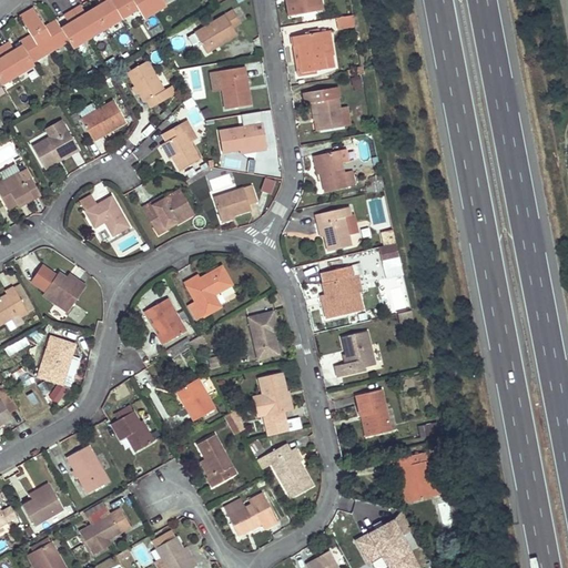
[(109,0),(99,0),(101,3),(102,6),(94,11),(104,29),(121,19),(110,0),(109,0)]
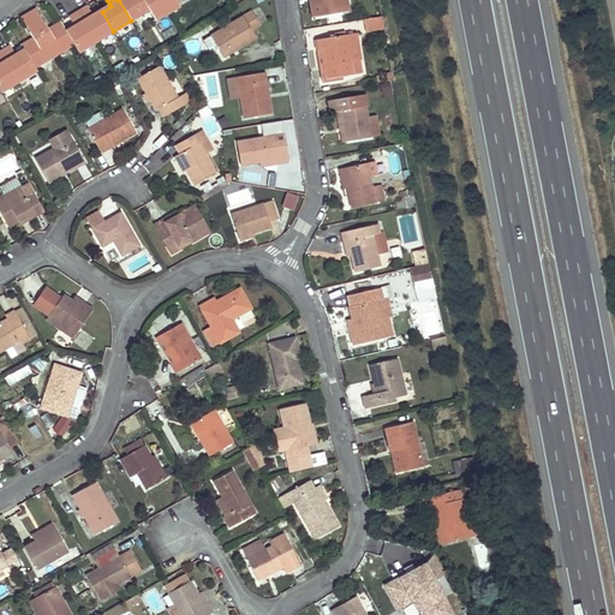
[(119,0),(131,21),(150,9),(156,19),(168,13),(160,0),(119,0)]
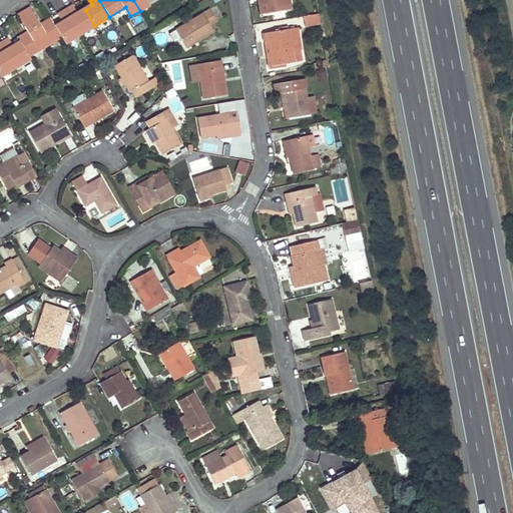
[(133,0),(140,11),(150,5),(147,0),(133,0)]
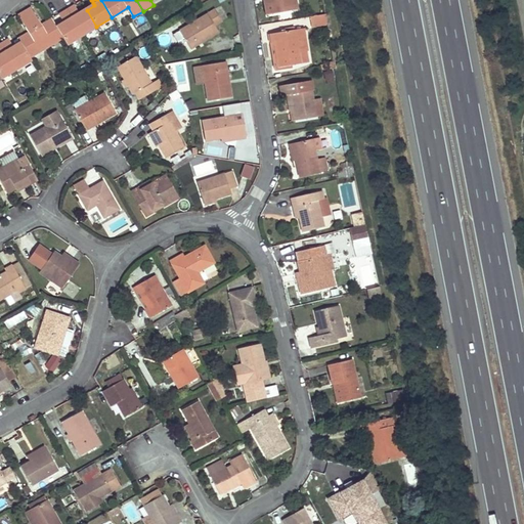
[(270,0),(273,13),(299,9),(297,0),(270,0)]
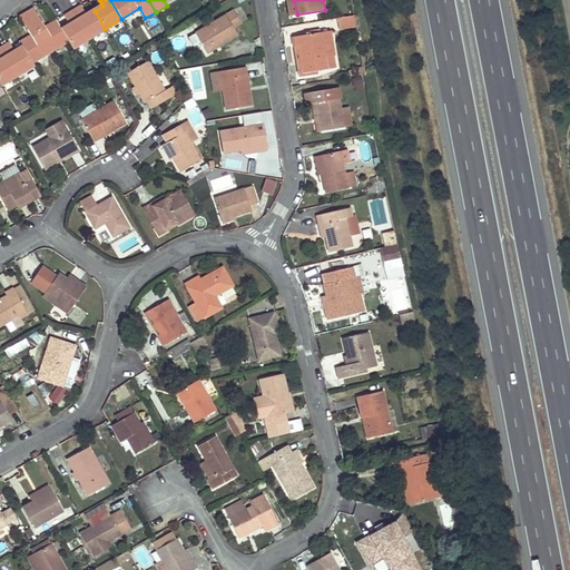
[(81,5),(71,10),(89,38),(105,29),(95,11),(88,16),(86,12),(81,5)]
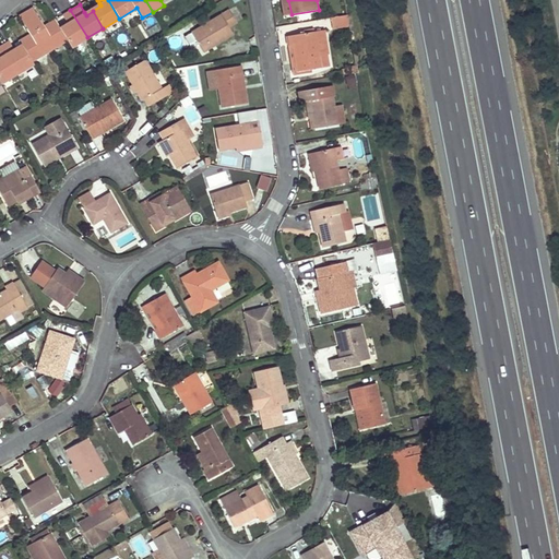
[(33,8),(27,11),(50,51),(68,40),(61,30),(60,27),(56,19),(44,25),(33,8)]
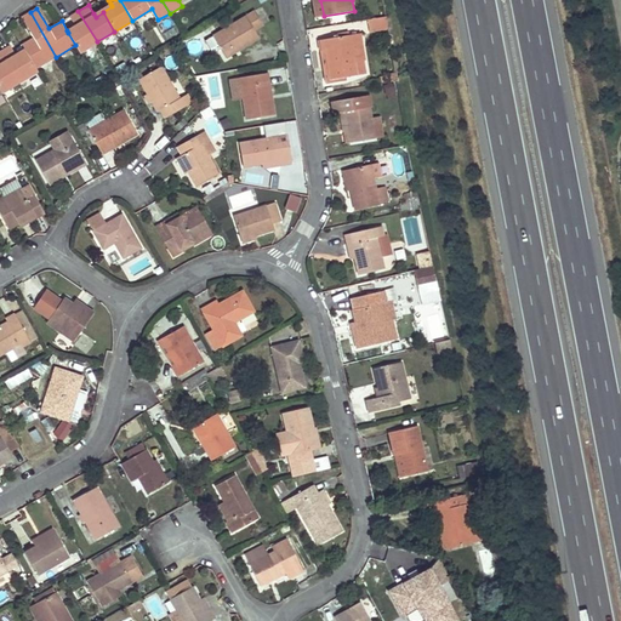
[(256,10),(214,34),(227,57),(261,38),(256,30),(265,26),(256,10)]
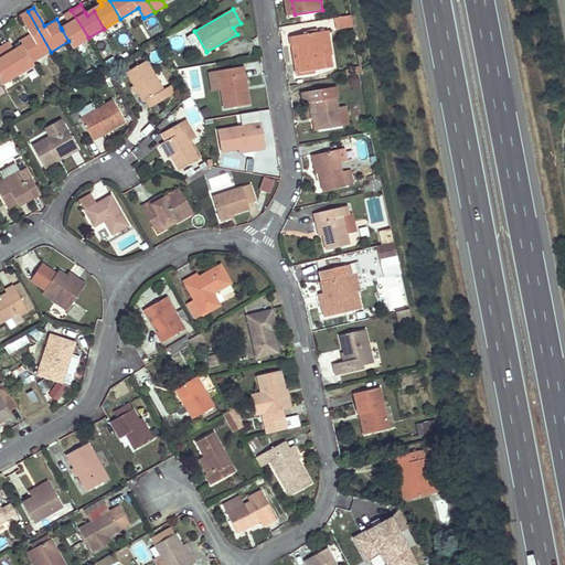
[(88,38),(71,10),(64,14),(68,23),(71,25),(62,30),(68,41),(73,48),(88,38)]
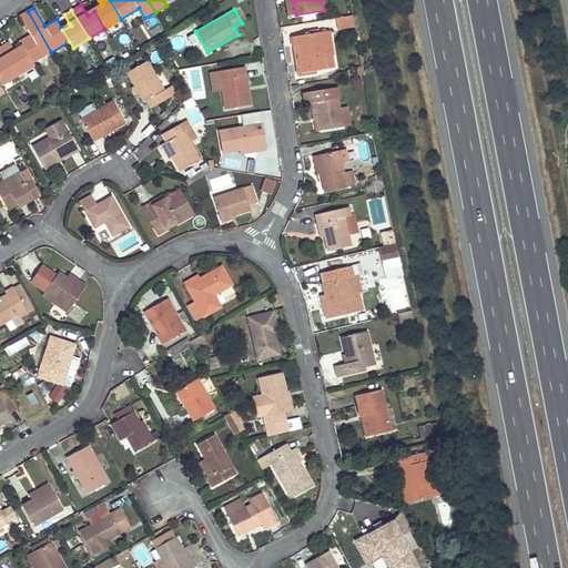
[(51,52),(28,11),(20,16),(31,34),(20,41),(22,44),(23,48),(33,63),(51,52)]
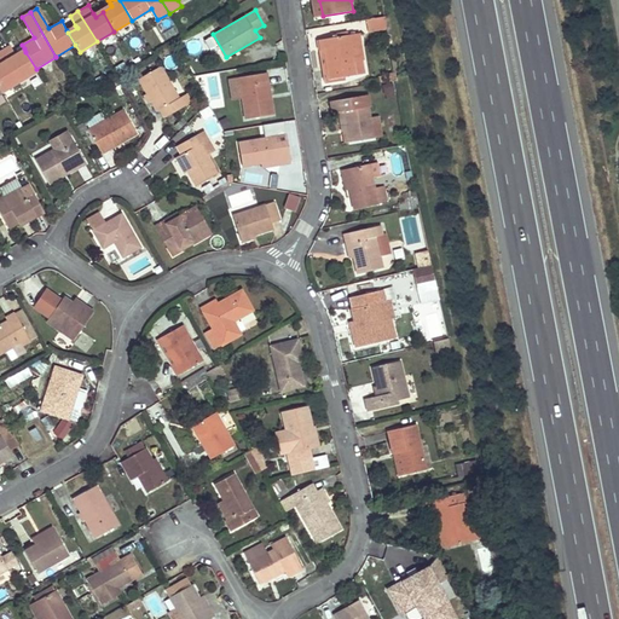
[(368,18),(368,33),(386,32),(386,17),(368,18)]
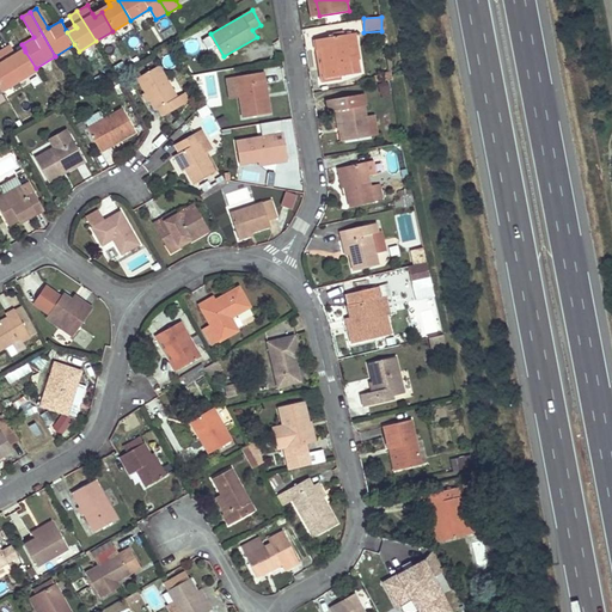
[(346,35),(317,40),(318,48),(320,48),(326,79),(320,79),(322,83),(342,79),(342,77),(353,74),(350,61),(359,60),(354,34),(346,35)]
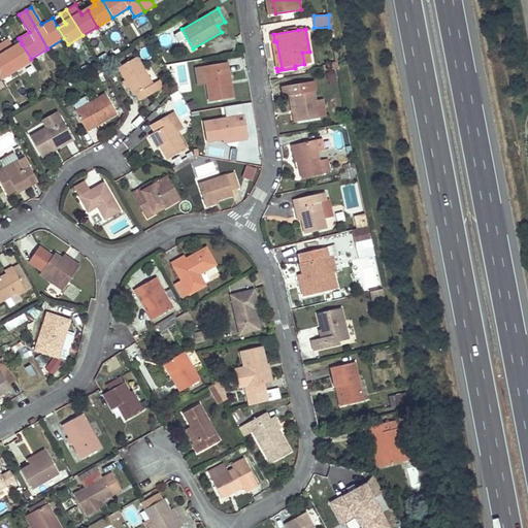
[(7,39),(0,43),(17,70),(32,61),(31,59),(22,44),(13,50),(12,47),(7,39)]
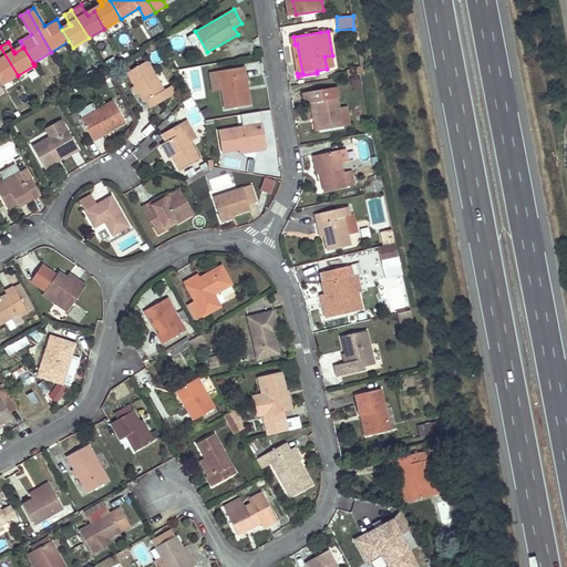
[(297,44),(295,44),(292,45),(297,73),(302,73),(297,44)]
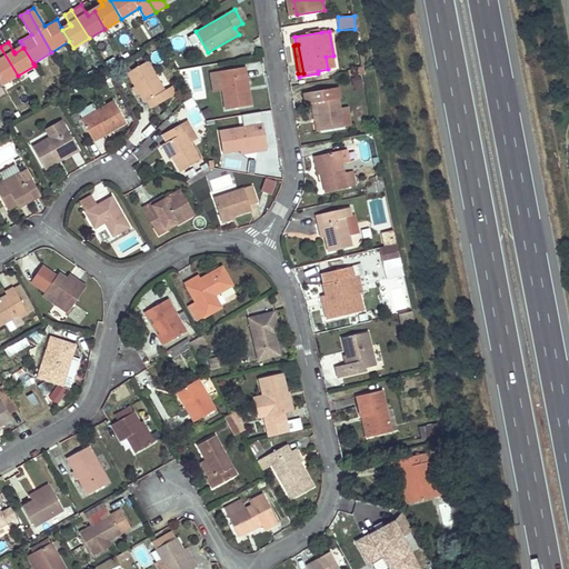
[(0,47),(0,81),(2,85),(18,76),(0,47)]
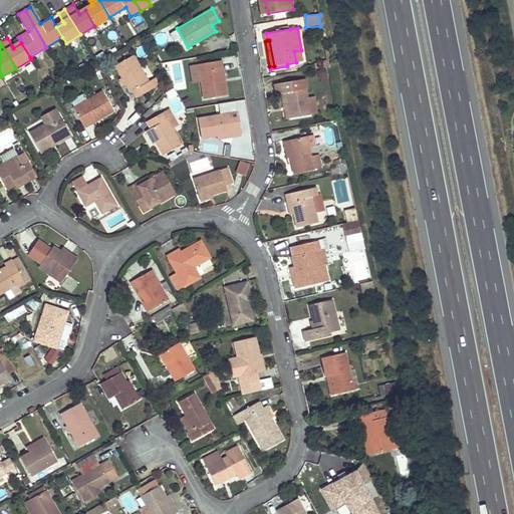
[(301,50),(294,51),(296,62),(303,61),(301,50)]
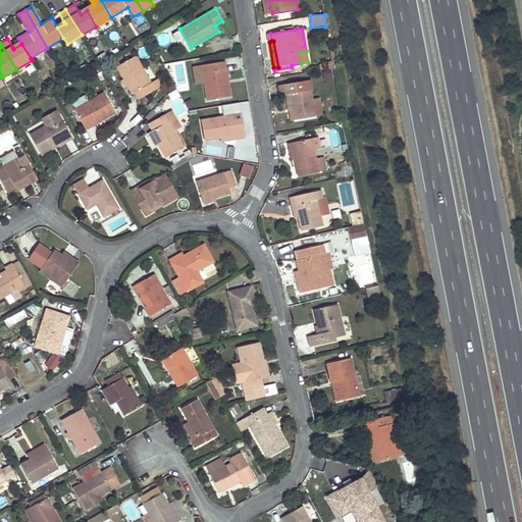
[(152,83),(138,56),(119,66),(125,77),(129,85),(135,94),(137,92),(141,98),(163,86),(159,79),(152,83)]
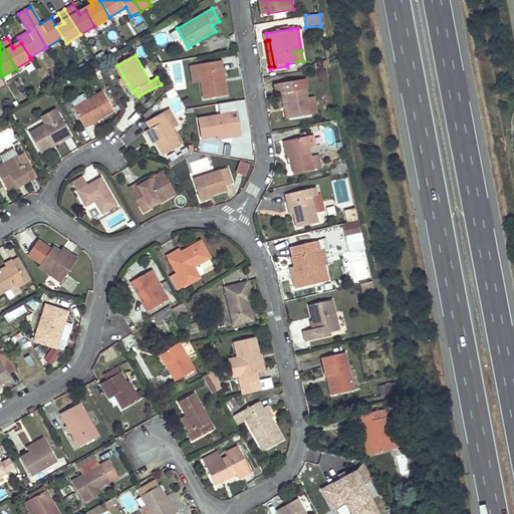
[(222,60),(199,64),(202,80),(205,98),(228,94),(226,81),(223,81),(220,68),(223,67),(222,60)]
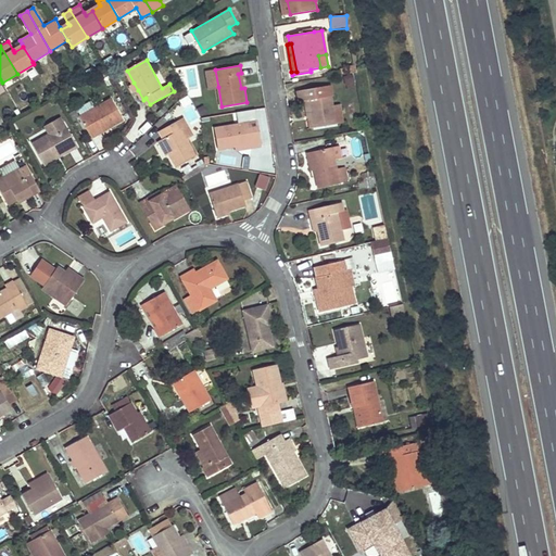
[(215,70),(206,71),(209,88),(218,87),(215,70)]
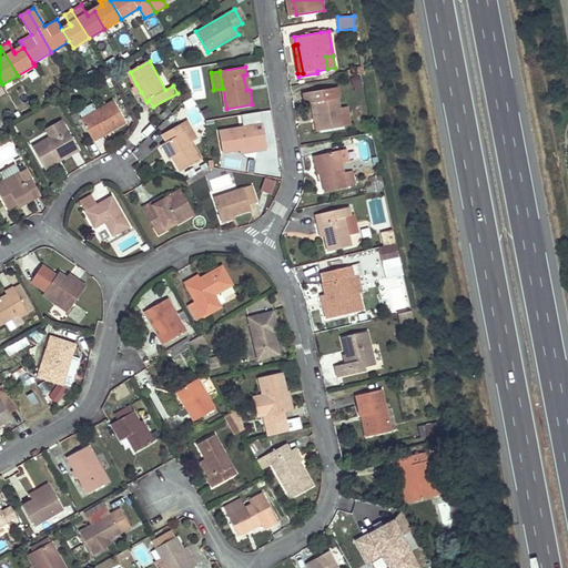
[(355,91),(363,88),(358,77),(350,80),(355,91)]
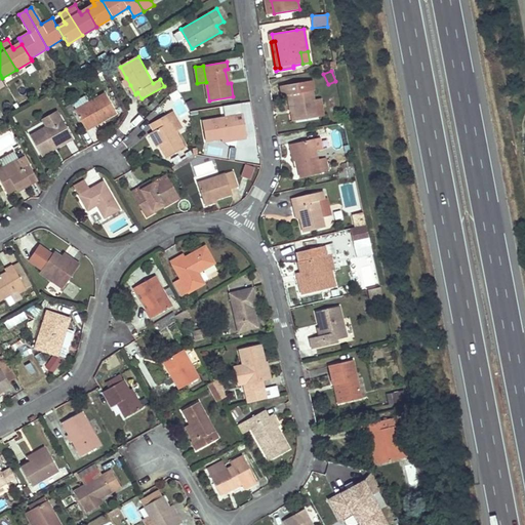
[(314,99),(313,90),(300,92),(298,85),(281,88),(282,95),(287,94),(292,94),(296,121),(317,117),(314,99)]
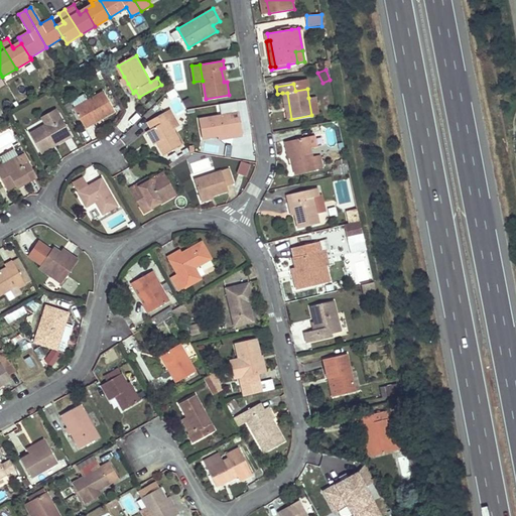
[(176,90),(167,93),(175,114),(184,111),(176,90)]
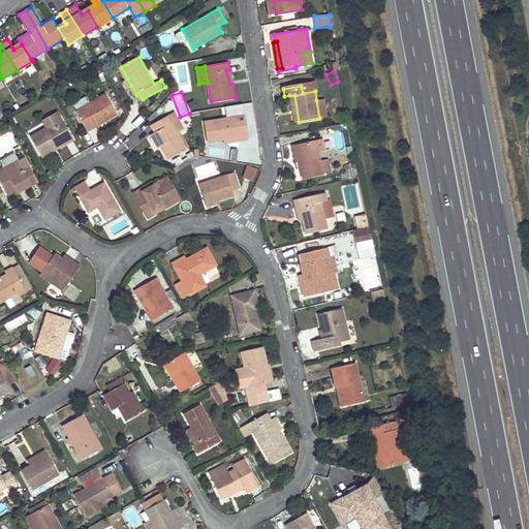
[(119,114),(107,94),(78,111),(89,130),(95,126),(94,123),(104,118),(106,121),(119,114)]
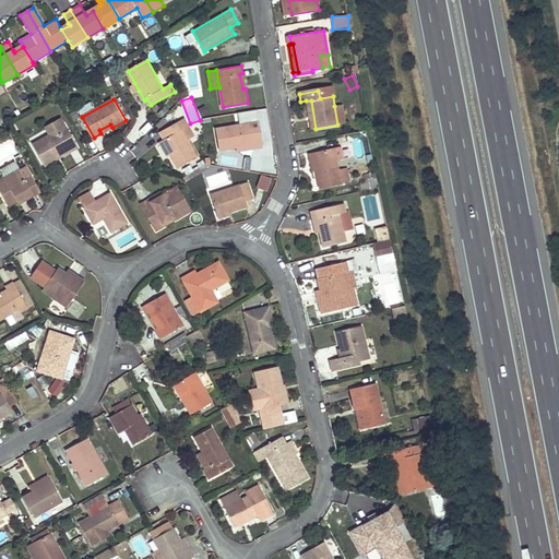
[(316,129),(311,100),(306,100),(310,129),(316,129)]
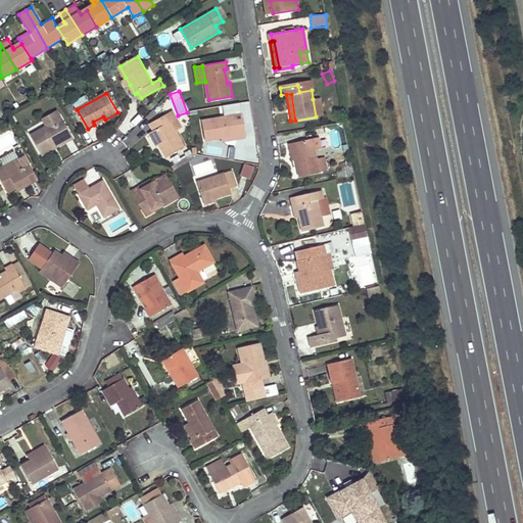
[(321,98),(313,99),(316,116),(324,115),(321,98)]
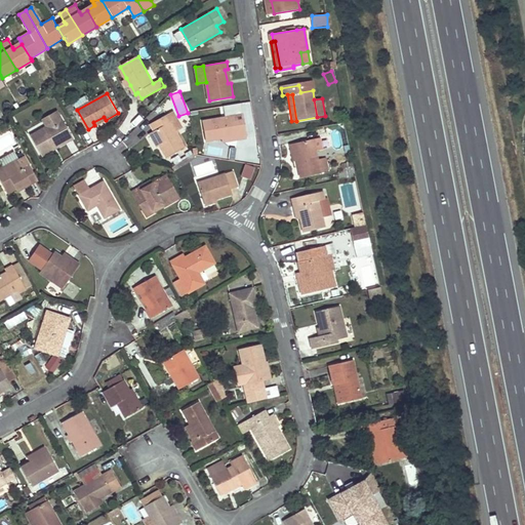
[(193,99),(188,103),(191,108),(196,105),(193,99)]
